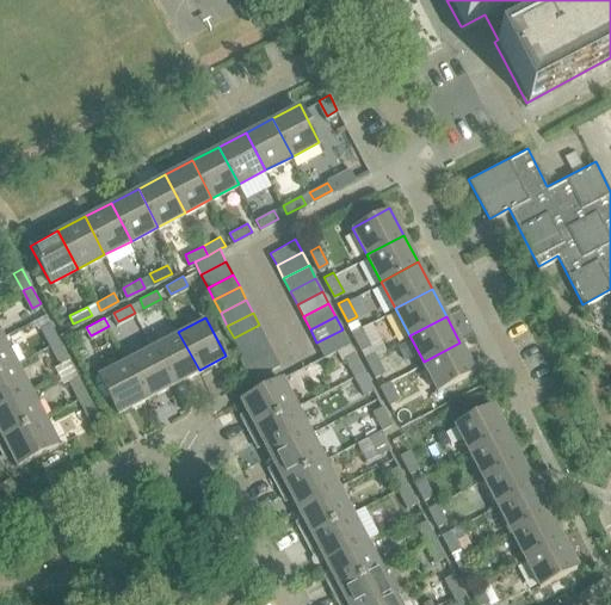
[(50,344),(59,339),(50,321),(41,326),(50,344)]
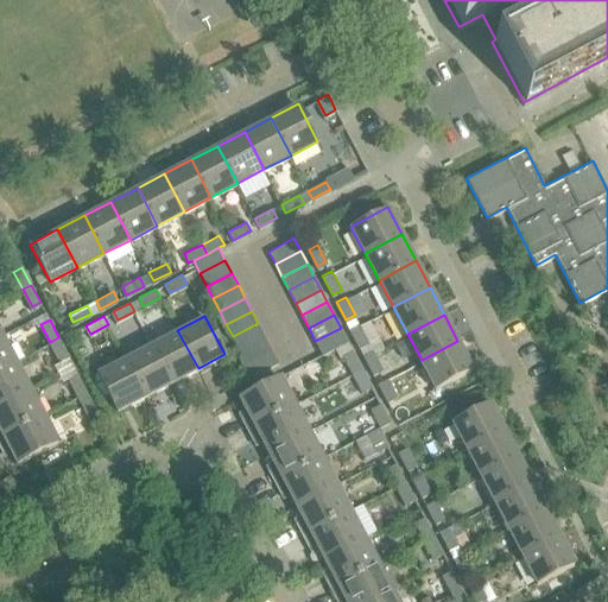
[(258,323),(233,336),(239,349),(265,336),(258,323)]
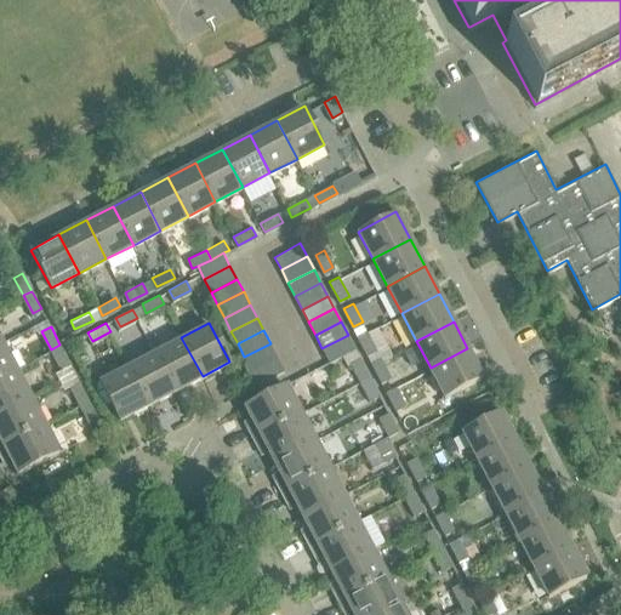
[(368,331),(358,336),(368,356),(377,349),(368,331)]
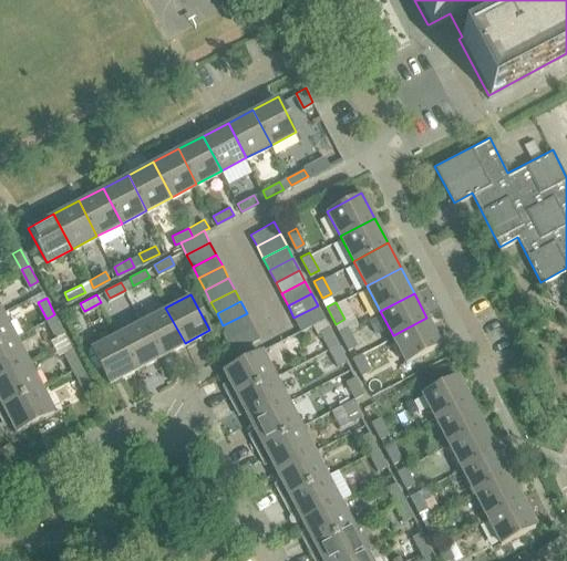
[(318,305),(294,318),(300,330),(323,318),(318,305)]
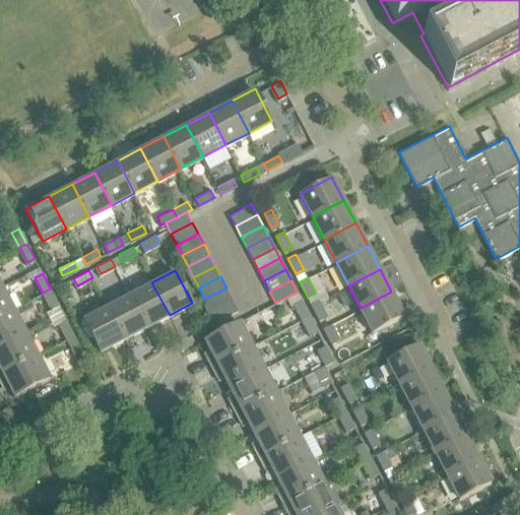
[(170,315),(151,282),(129,295),(146,326),(170,315)]
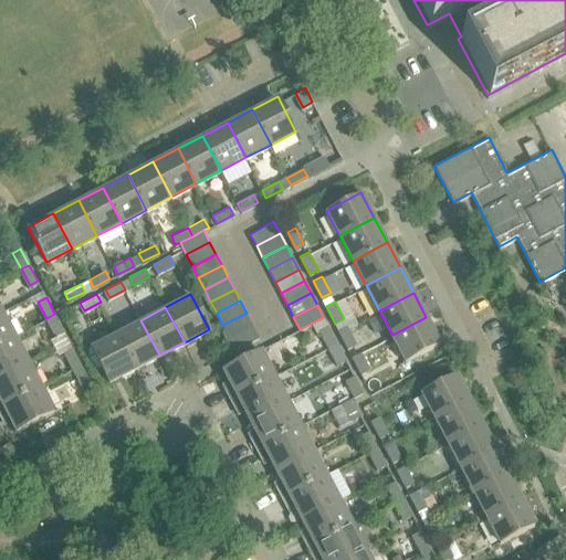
[(0,342),(14,336),(1,310),(0,310),(0,342)]
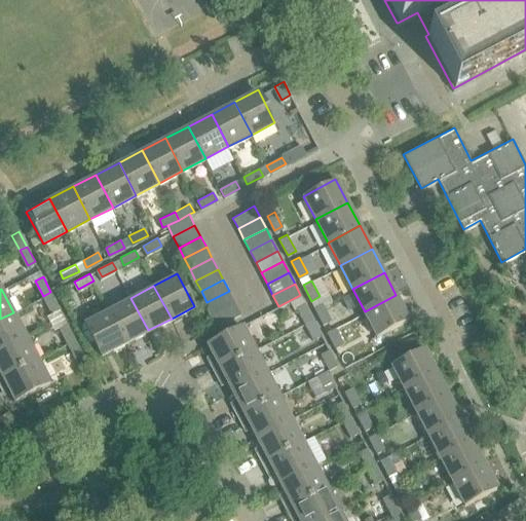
[(229,291),(207,302),(213,313),(234,302),(229,291)]
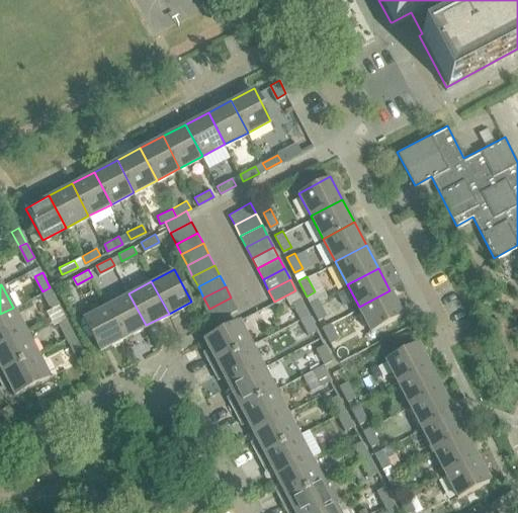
[(50,287),(42,291),(50,307),(58,303),(50,287)]
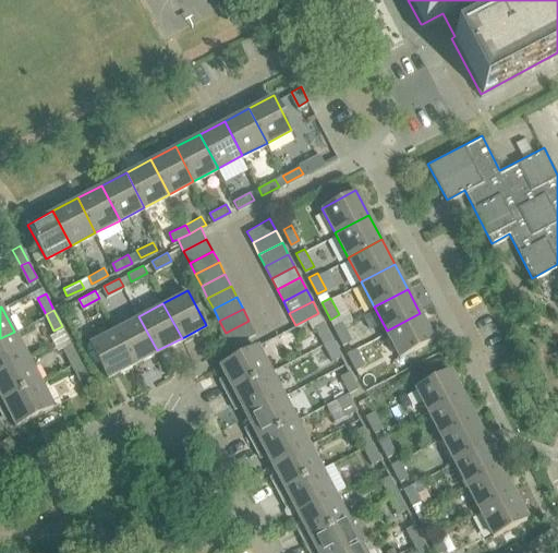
[(420,313),(387,331),(399,356),(433,338),(420,313)]
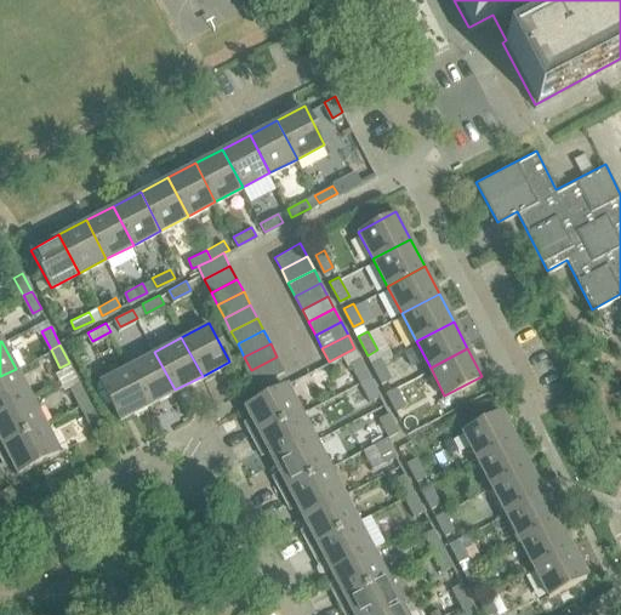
[(175,389),(154,352),(127,365),(148,404),(175,389)]
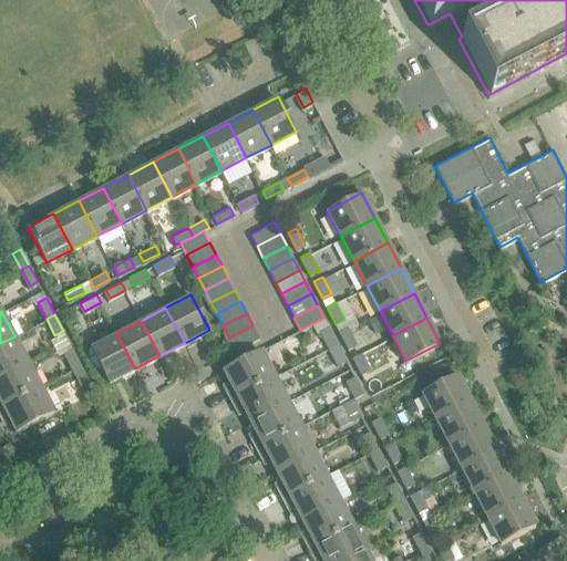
[(329,345),(337,341),(328,324),(320,329),(329,345)]
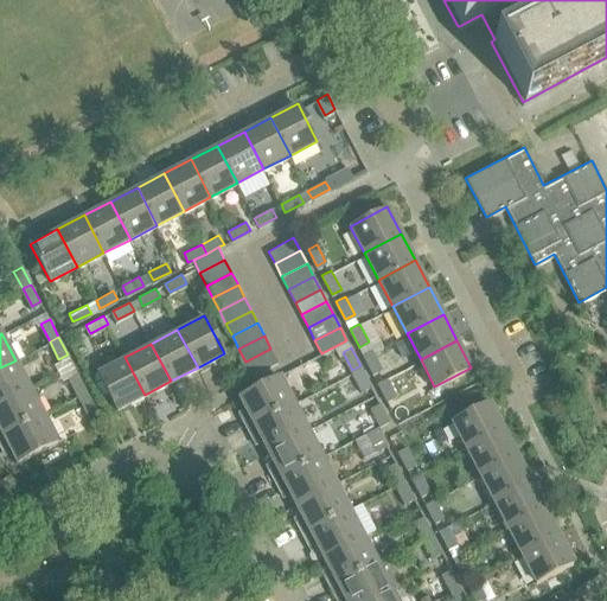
[(251,373),(278,360),(270,349),(246,362),(251,373)]
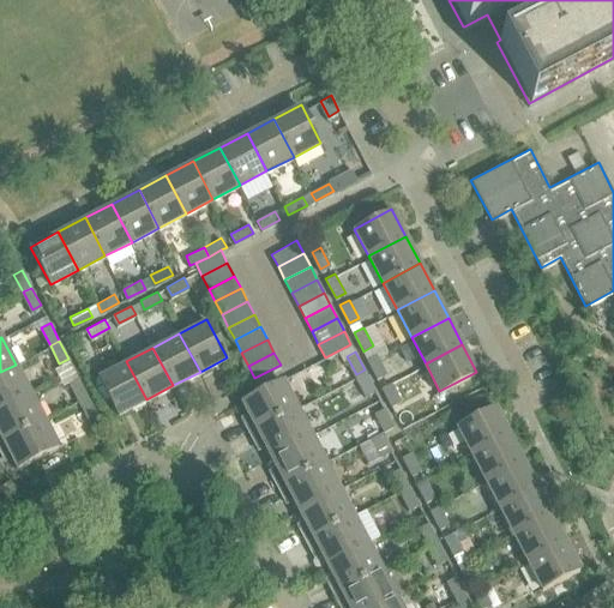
[(367,356),(375,374),(385,371),(375,353),(367,356)]
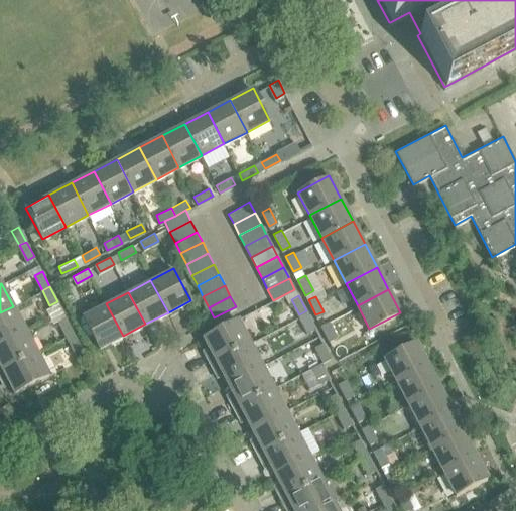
[(123,336),(106,303),(83,315),(99,349),(123,336)]
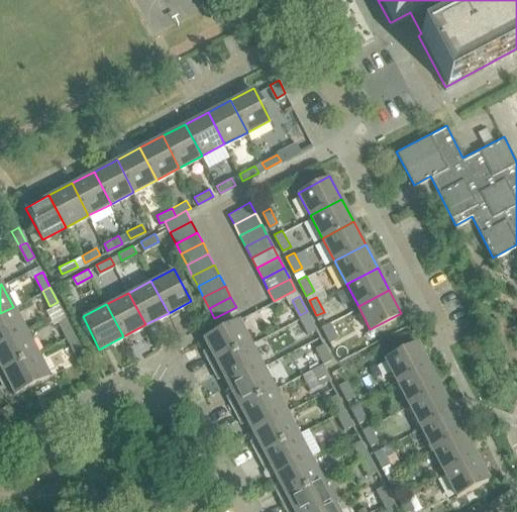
[(0,342),(25,329),(13,307),(0,313),(0,342)]
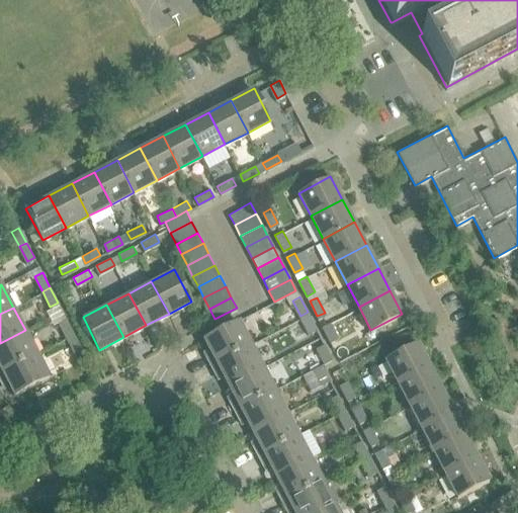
[(308,312),(300,316),(309,331),(316,327),(308,312)]
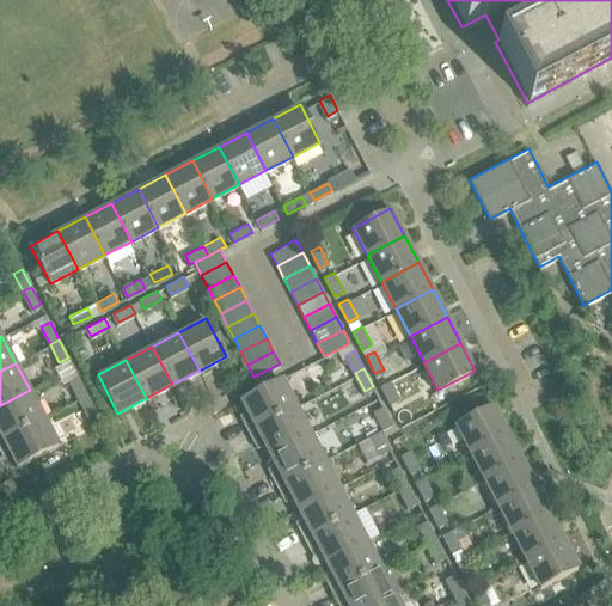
[(78,399),(87,393),(78,375),(68,380),(78,399)]
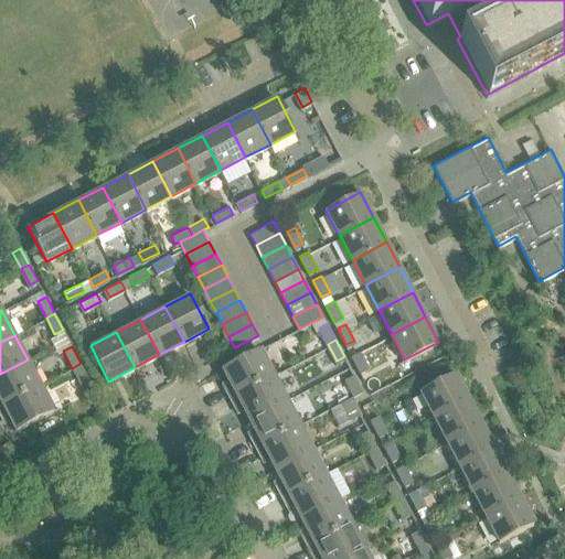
[(259,348),(222,368),(230,383),(223,387),(228,397),(273,373),(259,348)]
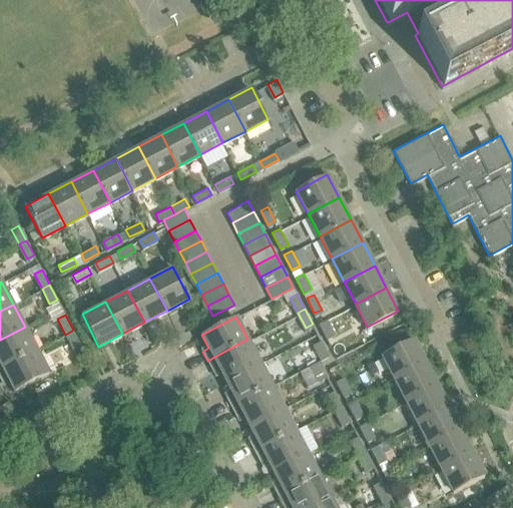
[(319,322),(327,337),(334,333),(326,318),(319,322)]
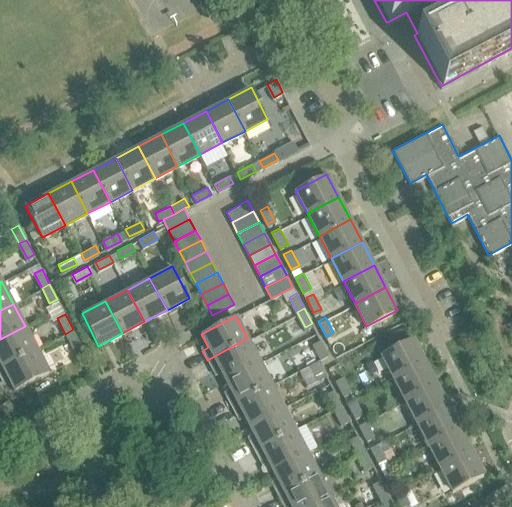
[(0,368),(37,349),(25,326),(0,339),(0,368)]
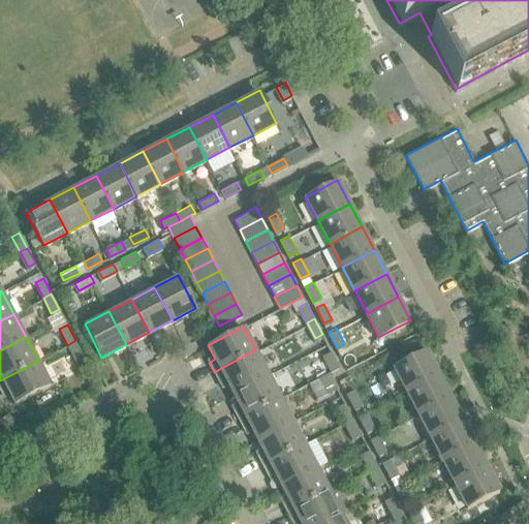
[(75,340),(67,345),(75,361),(84,357),(75,340)]
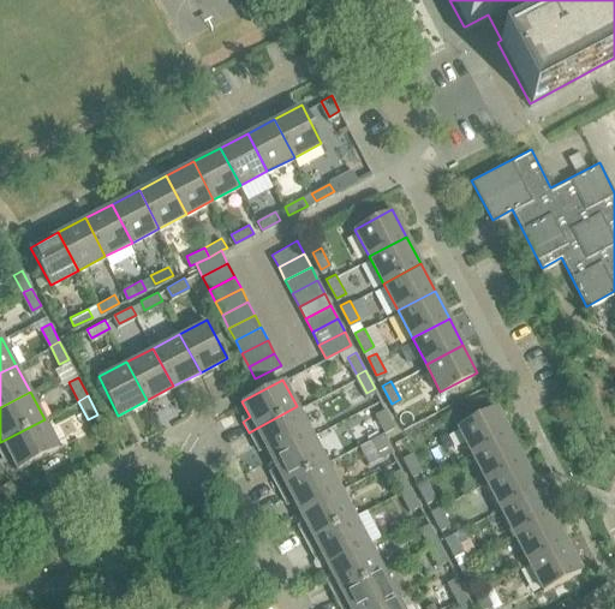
[(270,455),(311,434),(297,406),(249,433),(255,445),(262,441),(270,455)]
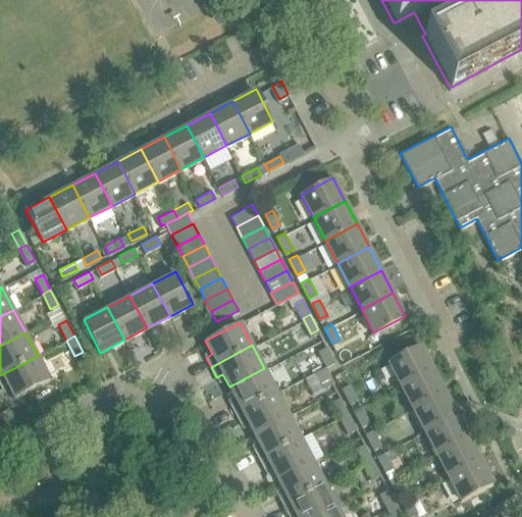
[(318,349),(326,364),(333,360),(325,345),(318,349)]
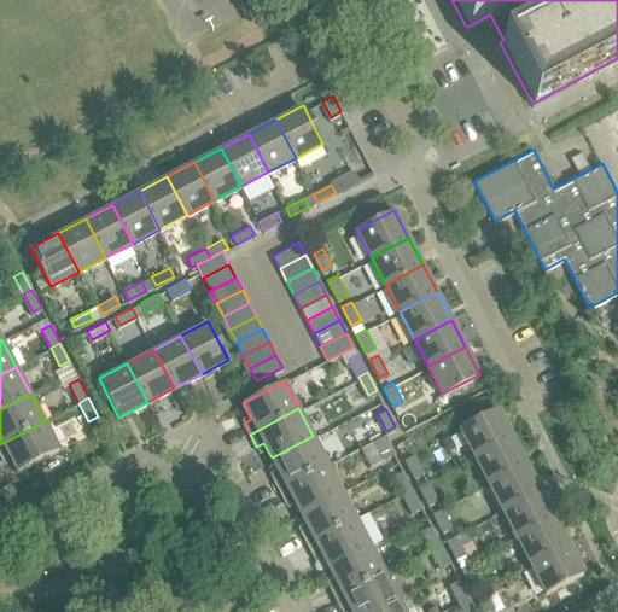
[(473,454),(511,435),(497,408),(459,427),(473,454)]
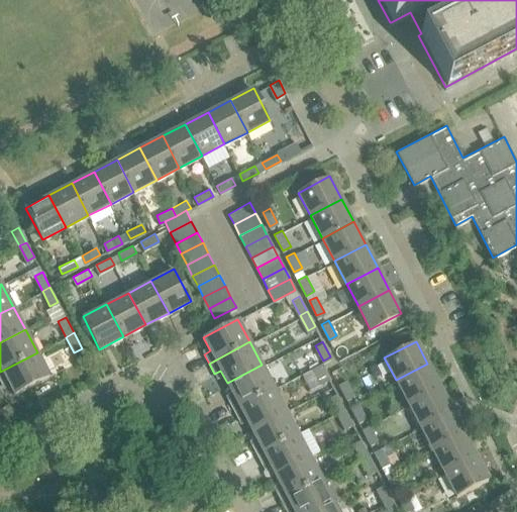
[(37,352),(0,372),(0,381),(1,383),(7,380),(14,393),(48,375),(37,352)]
